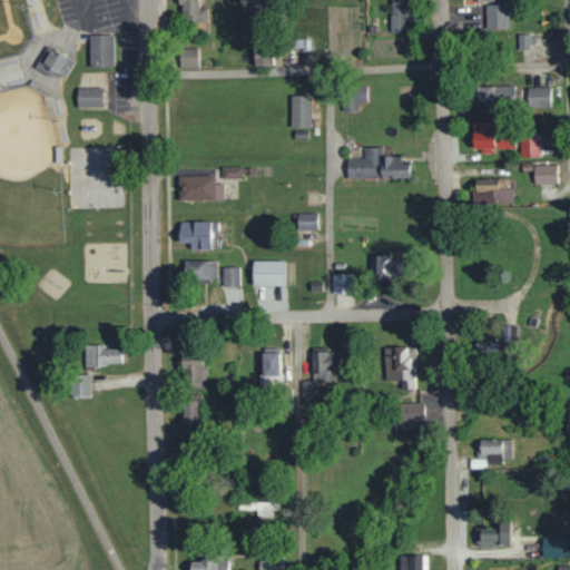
[(198,0),(178,0),(179,22),(192,21),(192,29),(207,29),(207,9),(198,9),(198,0)]
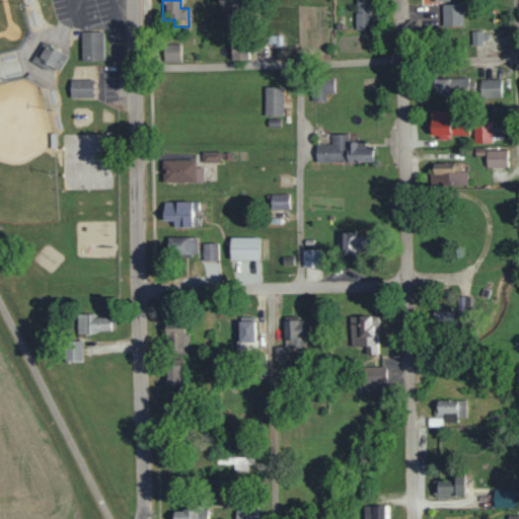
[(219,0),(220,9),(243,8),(242,0),(219,0)]
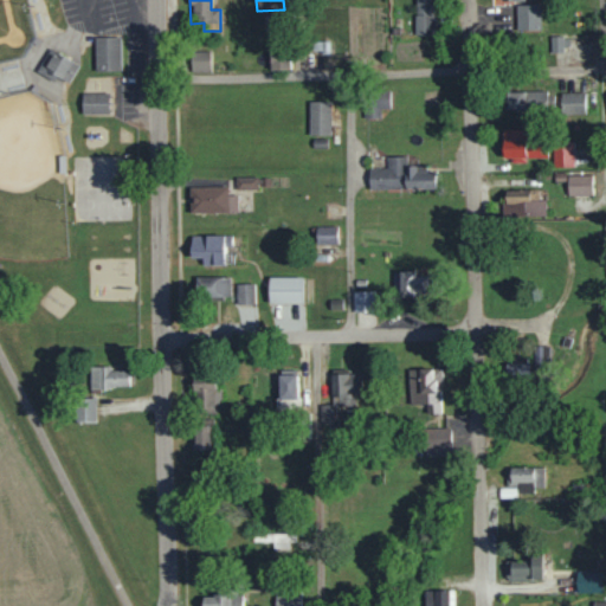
[(414,0),(414,34),(433,34),(433,0),(414,0)]
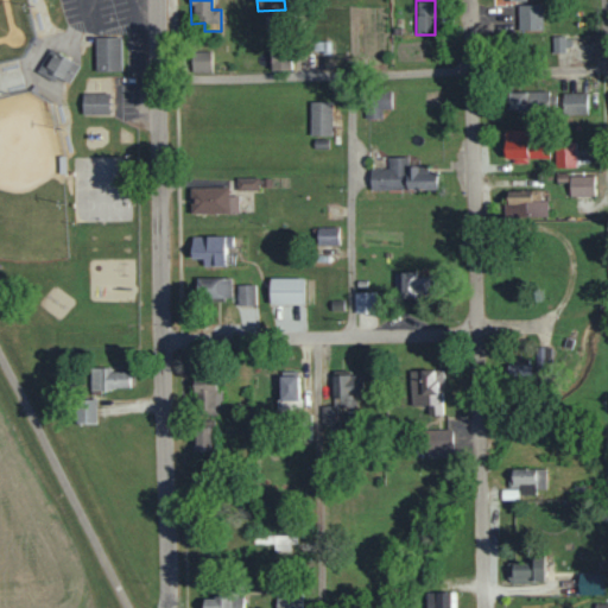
[(518,5),(518,31),(543,31),(542,4),(518,5)]
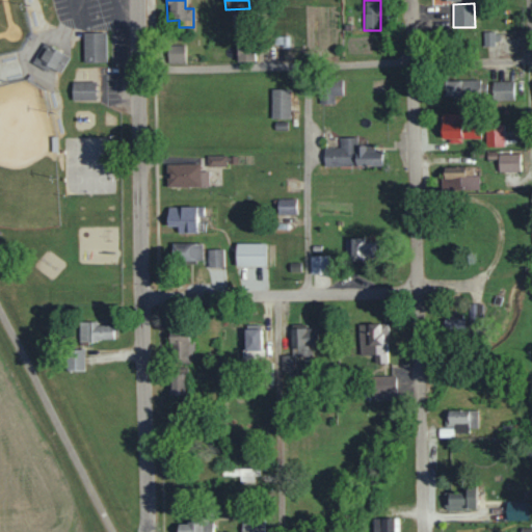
[(82,30),(82,60),(105,60),(105,30),(82,30)]
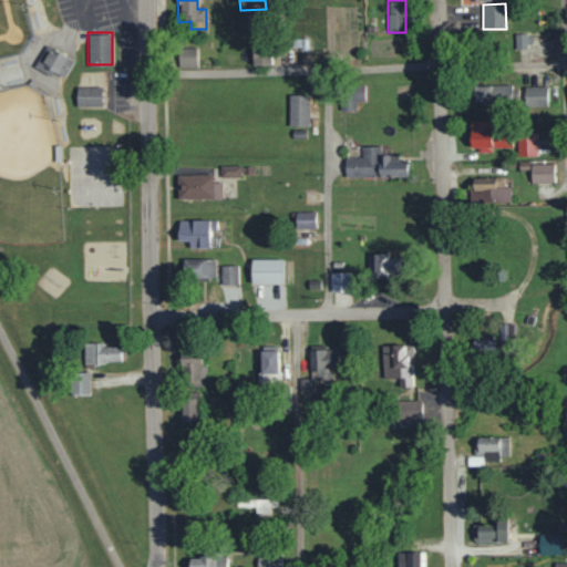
[(533,47),(533,34),(515,34),(515,47),(533,47)]
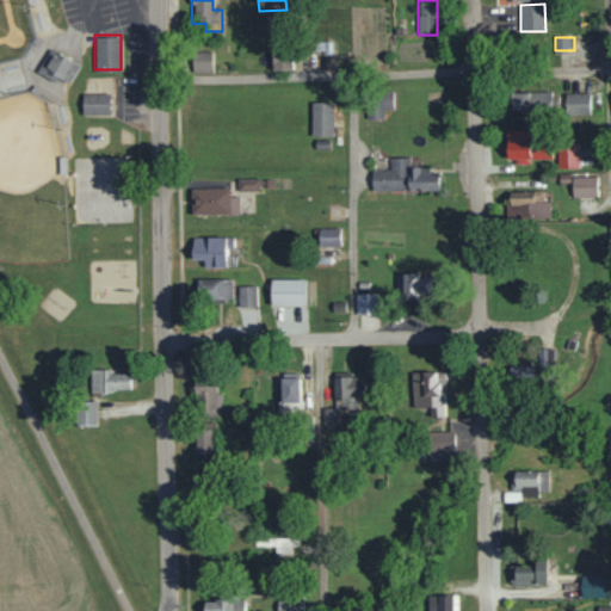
[(53,45),(39,67),(66,84),(79,61),(53,45)]
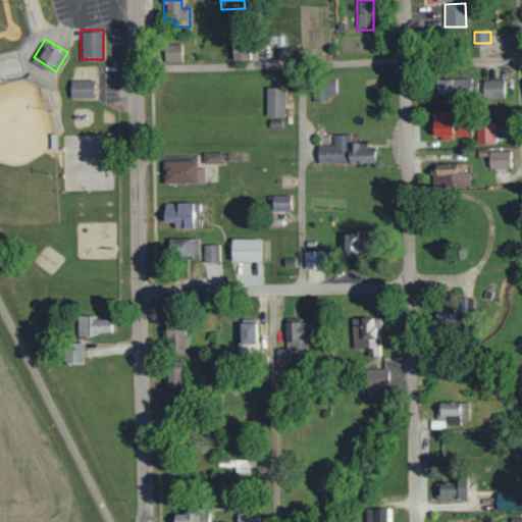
[(250,60),(250,40),(233,41),(233,61),(250,60)]
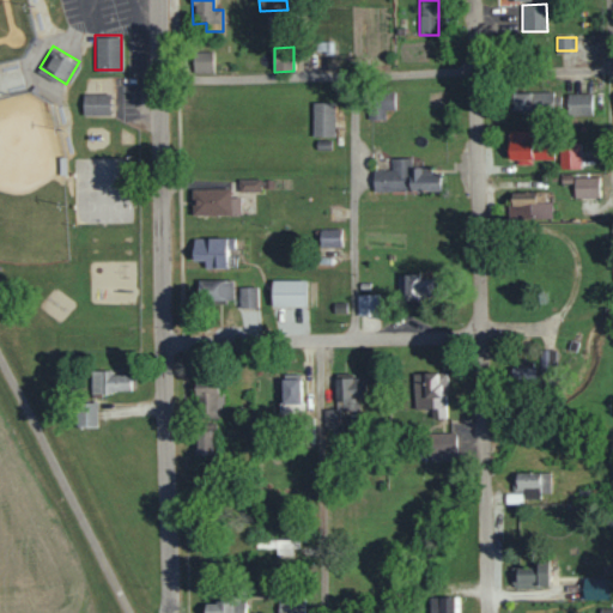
[(213,52),(195,53),(196,72),(214,71),(213,52)]
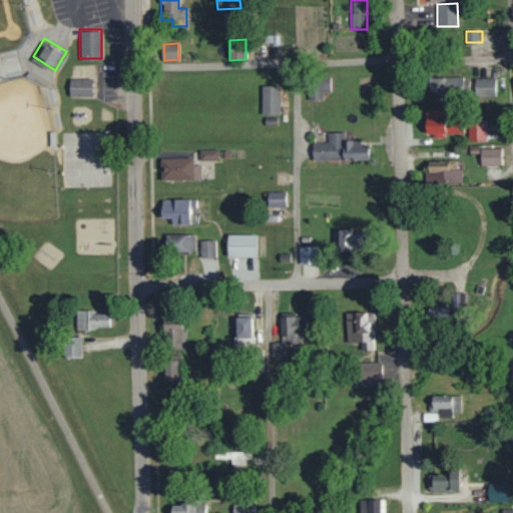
[(71,78),(92,78),(92,97),(71,97),(71,78)]
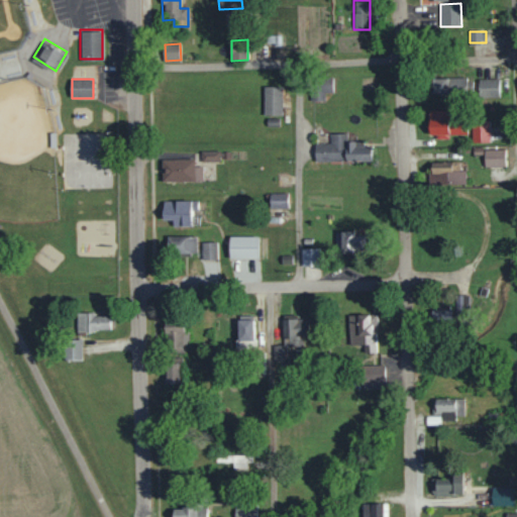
[(434,94),(472,94),(471,79),(433,79),(434,94)]
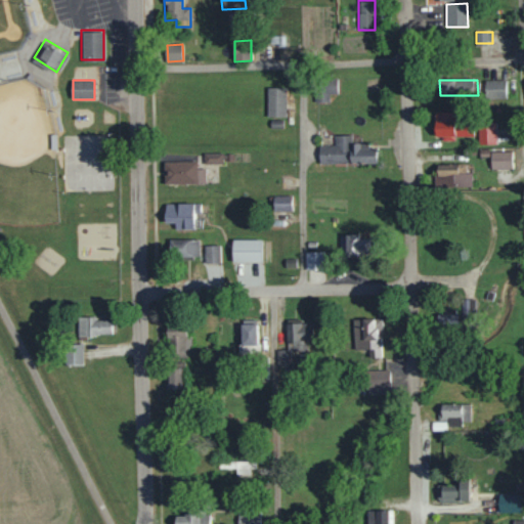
[(507,98),(507,80),(485,80),(485,98),(507,98)]
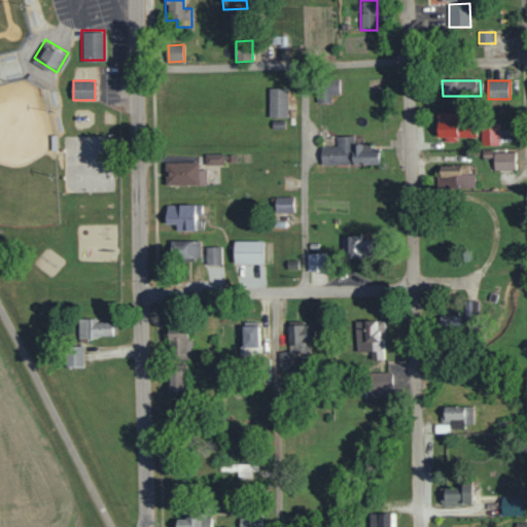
[(288,118),(288,89),(270,89),(269,117),(288,118)]
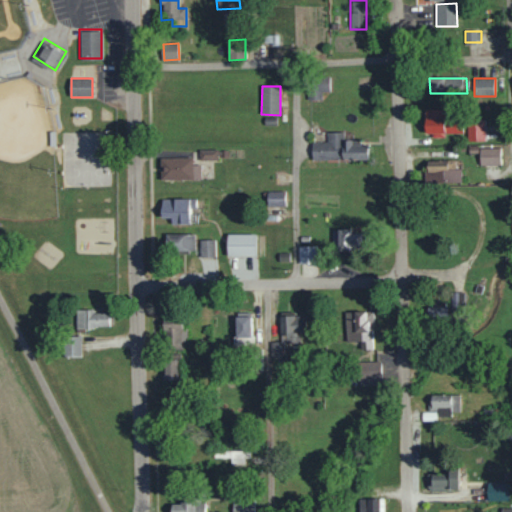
[(446,109),(425,110),(426,135),(465,134),(464,117),(446,118),(446,109)]
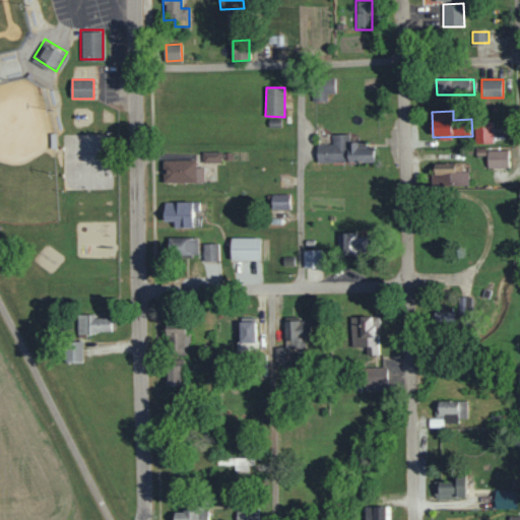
[(492,144),(493,124),(475,124),(474,143),(492,144)]
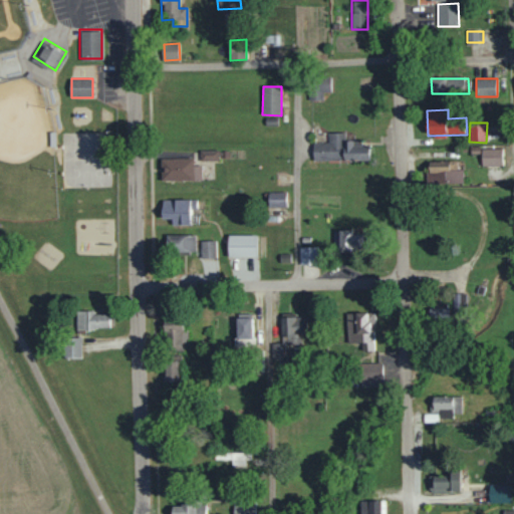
[(344,133),(328,133),(328,143),(313,143),(313,161),(370,160),(370,142),(344,143),(344,133)]
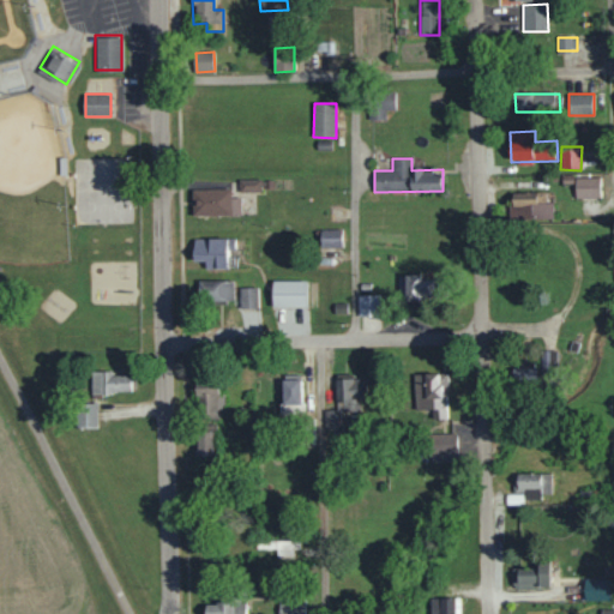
[(600,198),(600,178),(575,178),(575,198),(600,198)]
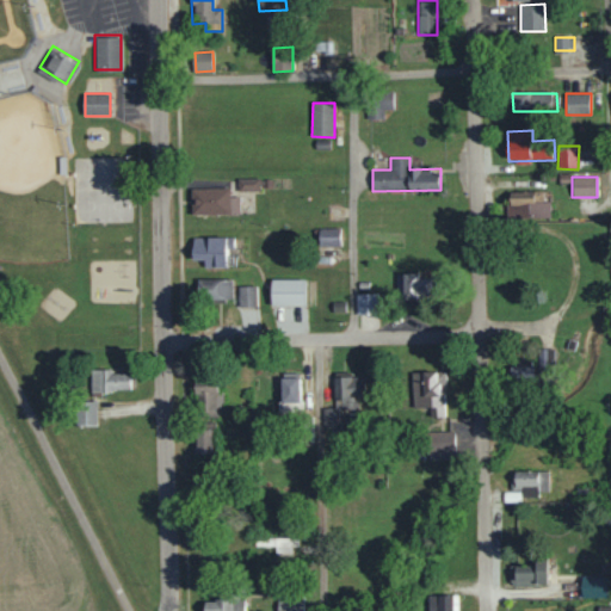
[(238,191),(260,191),(260,178),(238,179),(238,191)]
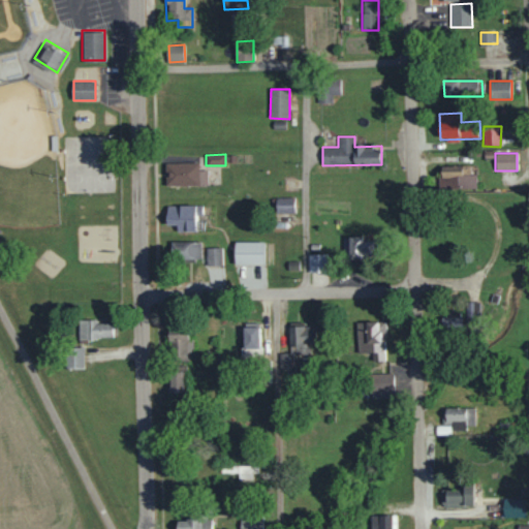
[(165,163),(166,186),(208,185),(208,170),(199,170),(198,162),(165,163)]
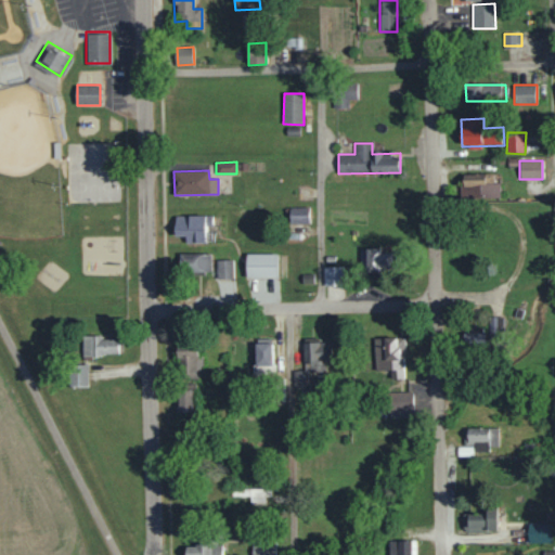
[(500,197),(499,173),(463,175),(464,198),(500,197)]
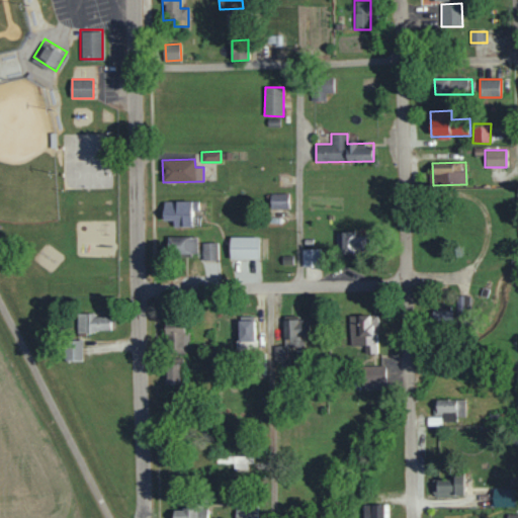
[(271,209),(288,208),(288,193),(270,194),(271,209)]
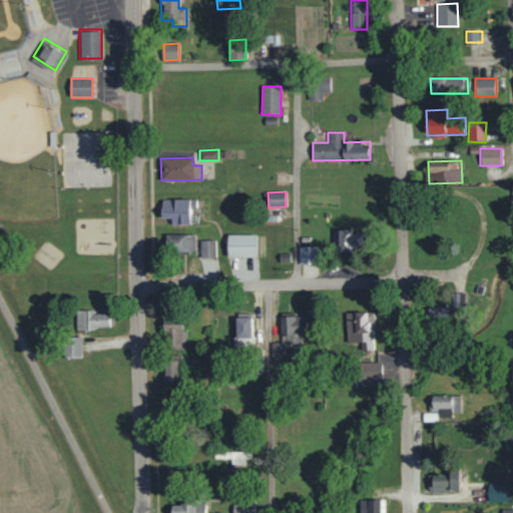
[(162,199),(161,218),(171,218),(171,224),(190,224),(190,208),(196,208),(196,199),(162,199)]
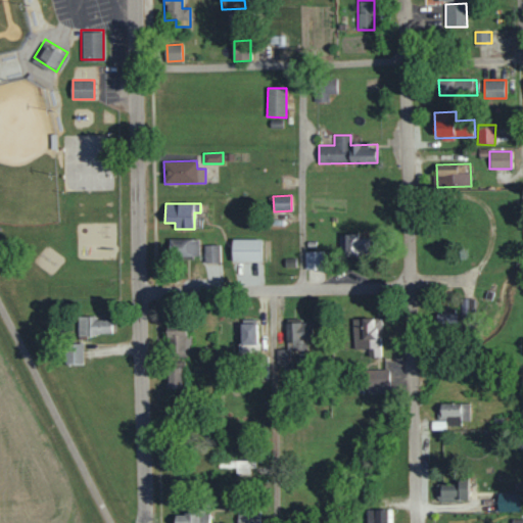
[(339,256),(370,256),(370,238),(361,238),(361,235),(339,235),(339,256)]
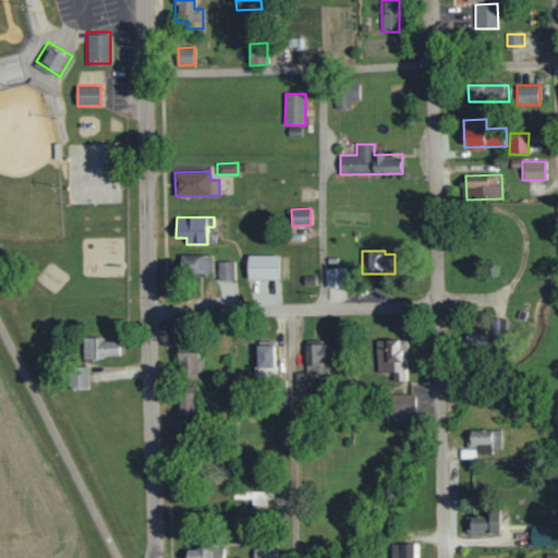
[(181,254),(181,275),(211,275),(211,255),(181,254)]
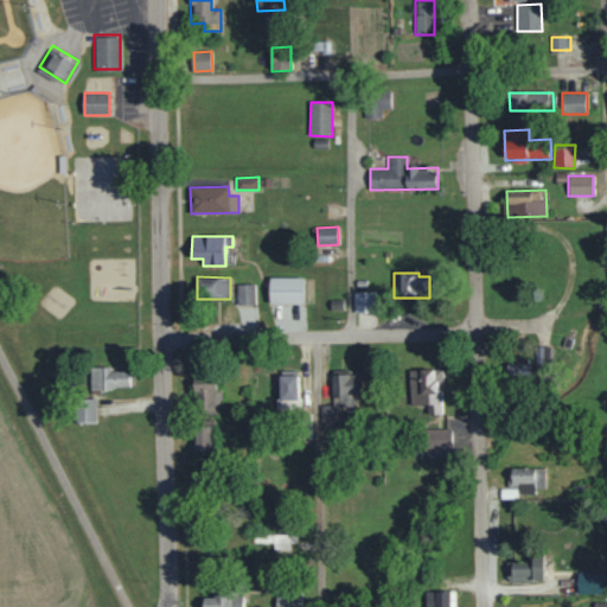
[(304,278),(269,278),(270,305),(304,304),(304,278)]
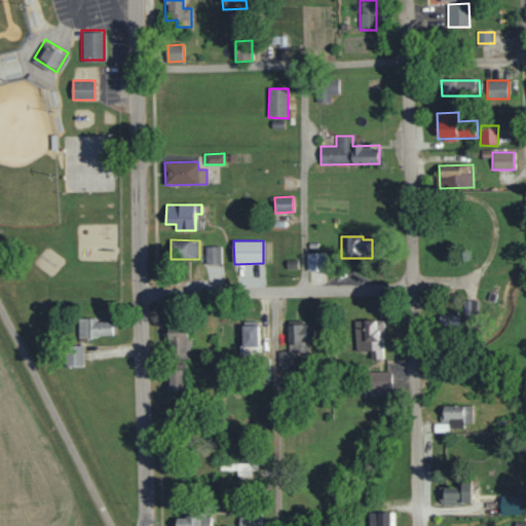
[(205,265),(222,264),(221,246),(205,247),(205,265)]
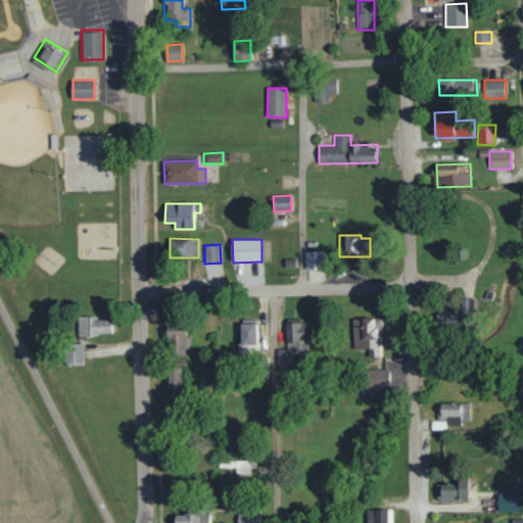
[(305,270),(325,270),(324,251),(305,252),(305,270)]
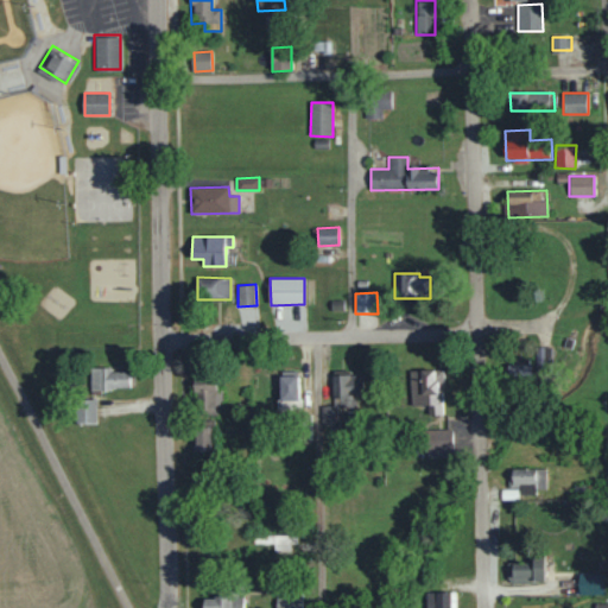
[(532,365),(508,365),(508,377),(532,378),(532,365)]
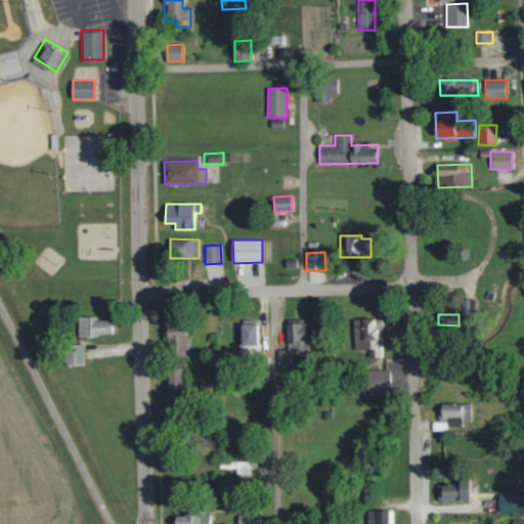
[(78,337),(112,336),(112,320),(96,320),(95,317),(78,317),(78,337)]
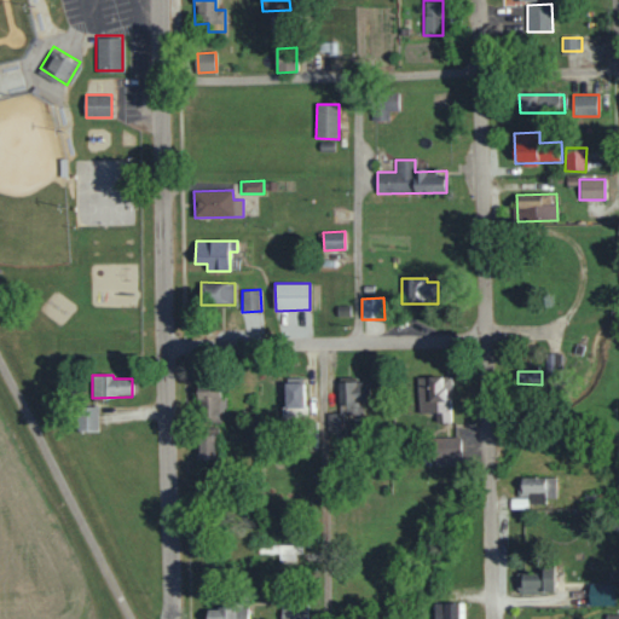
[(417,377),(418,414),(435,414),(437,424),(450,423),(449,391),(452,391),(451,376),(417,377)]
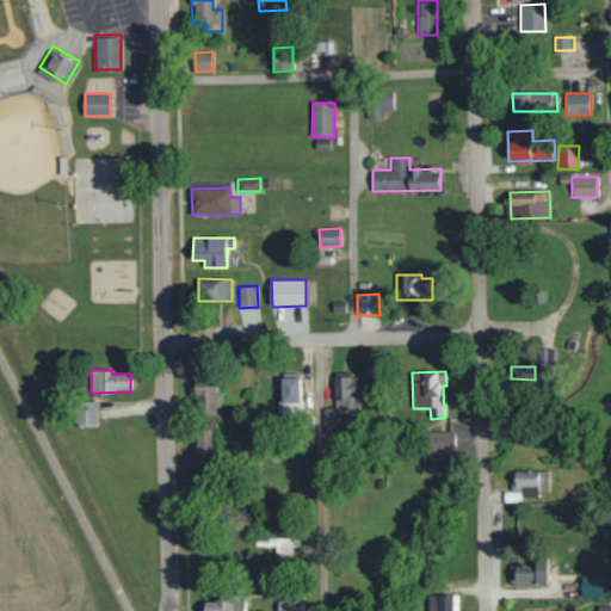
[(323,426),(352,425),(351,400),(365,400),(364,375),(334,375),(335,408),(322,408),(323,426)]
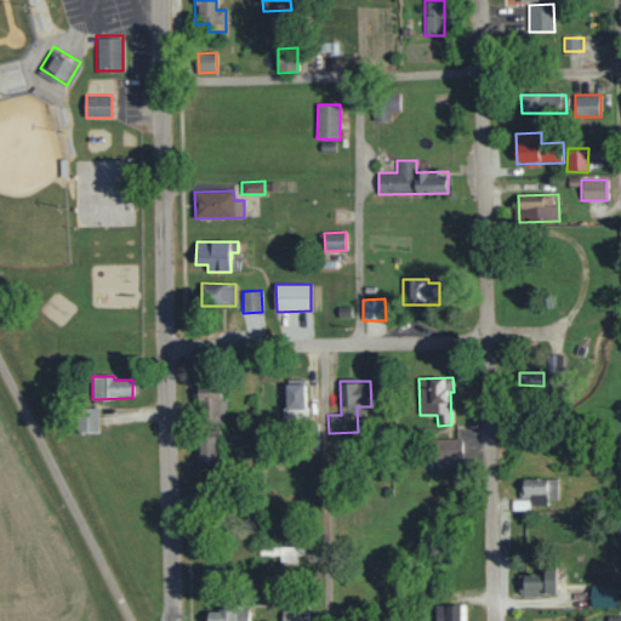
[(199,423),(222,423),(224,386),(200,385),(199,423)]
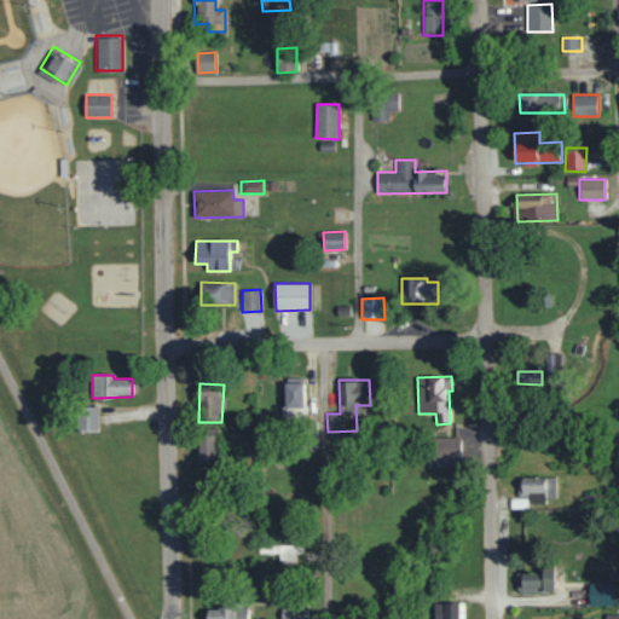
[(305,418),(305,383),(285,385),(285,408),(281,408),(282,418),(305,418)]
